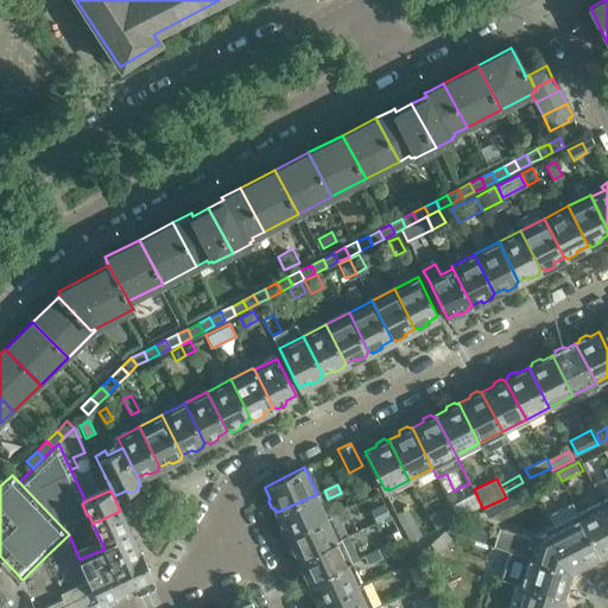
[(475,492),(451,504),(457,517),(481,505),(479,500),(475,492)]
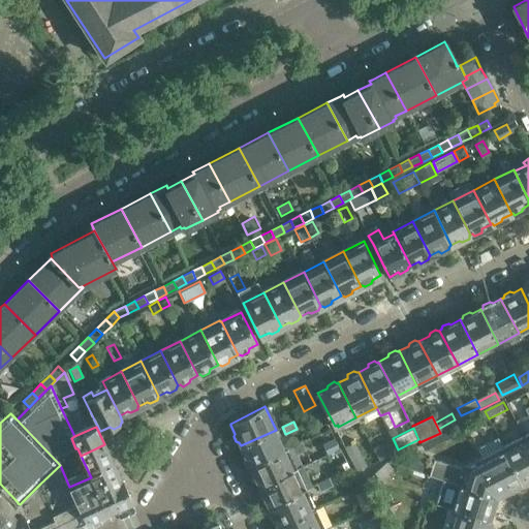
[(276,430),(241,445),(244,454),(243,457),(245,462),(248,463),(250,466),(284,449),(276,430)]
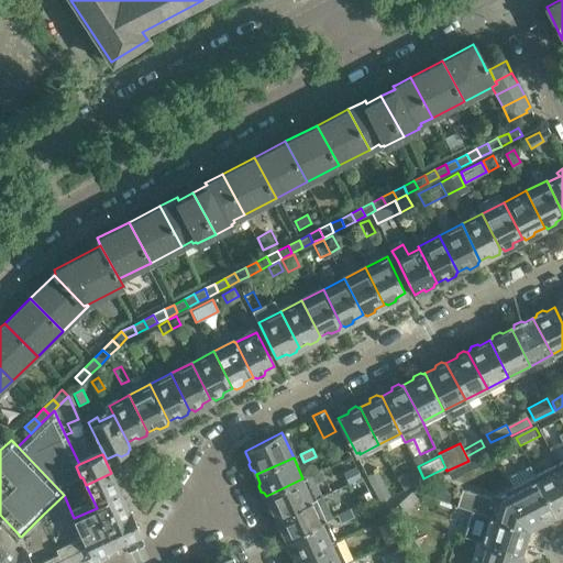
[(471,471),(466,462),(449,471),(452,479),(471,471)]
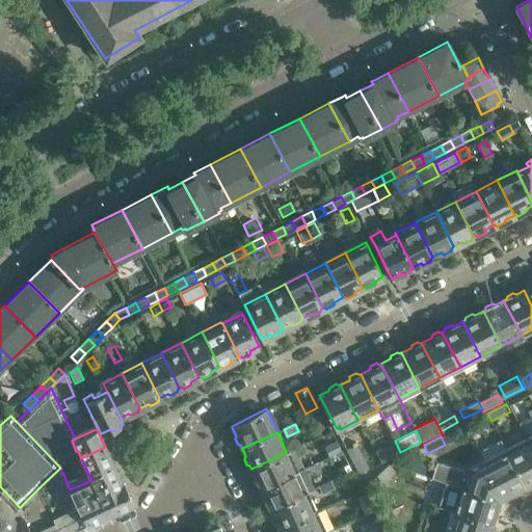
[(287,452),(251,469),(256,477),(254,480),(256,485),(259,485),(260,487),(294,473),(302,469),(296,456),(307,451),(308,453),(316,449),(312,440),(303,444),(287,452)]
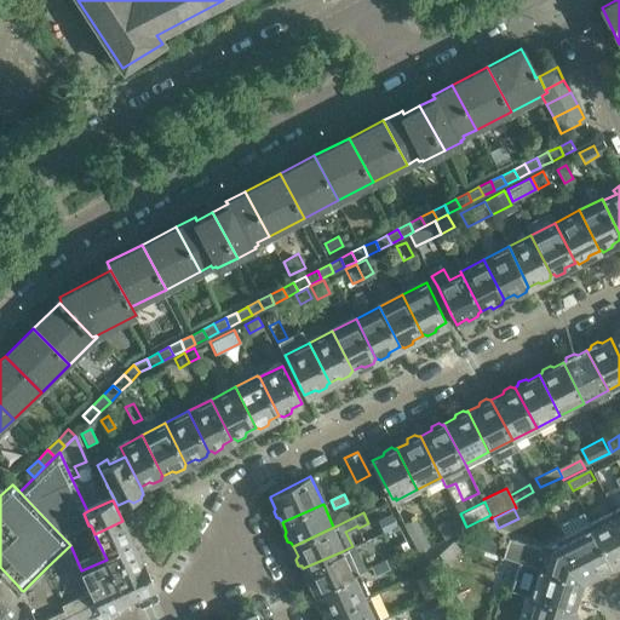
[(385,530),(396,526),(391,515),(380,521),(385,530)]
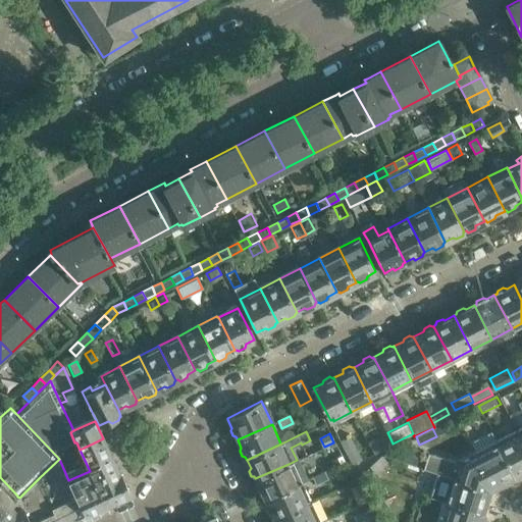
[(521,444),(517,433),(498,445),(515,477),(521,473),(521,444)]
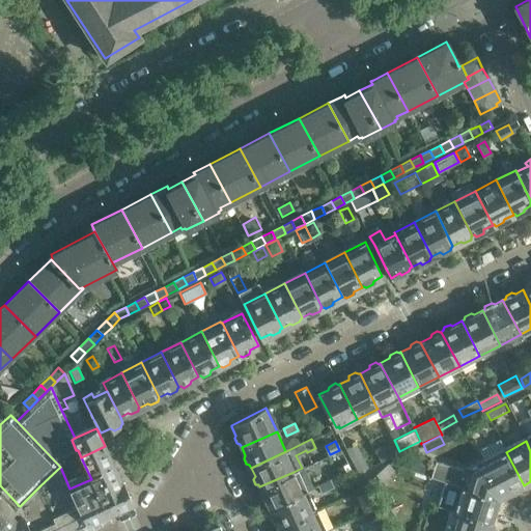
[(357,443),(345,449),(358,473),(368,467),(357,443)]
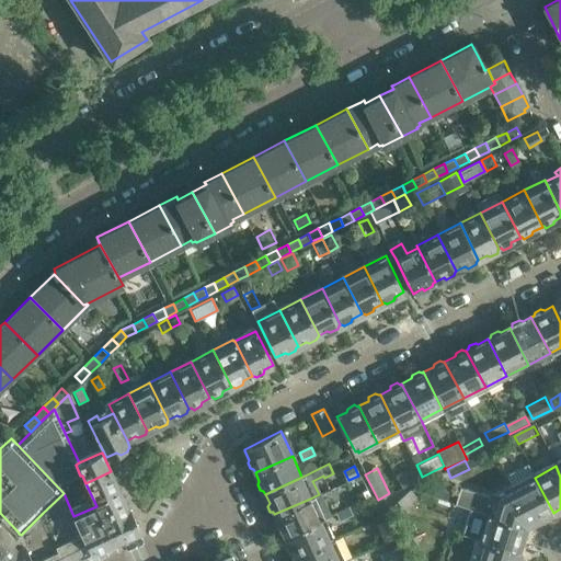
[(86,483),(96,506),(98,508),(123,497),(111,471),(86,483)]
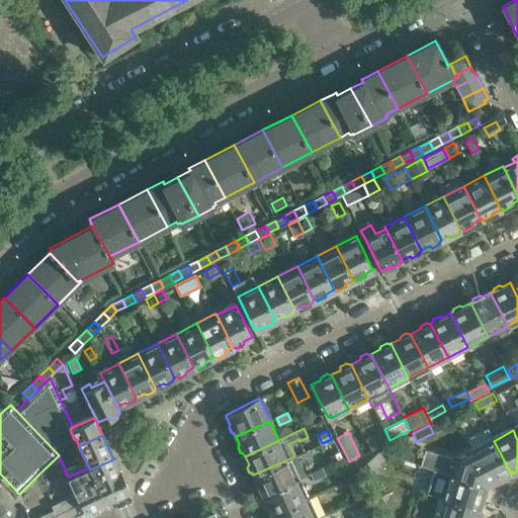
[(375,436),(367,440),(371,450),(385,444),(382,439),(375,436)]
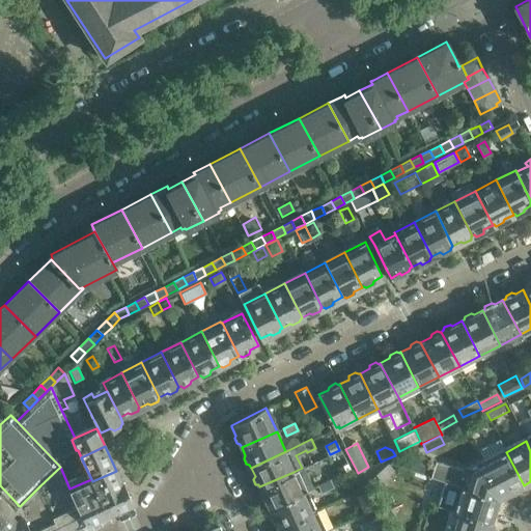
[(463,486),(462,487),(497,499),(524,485),(506,452),(472,469),(467,487),(463,486)]
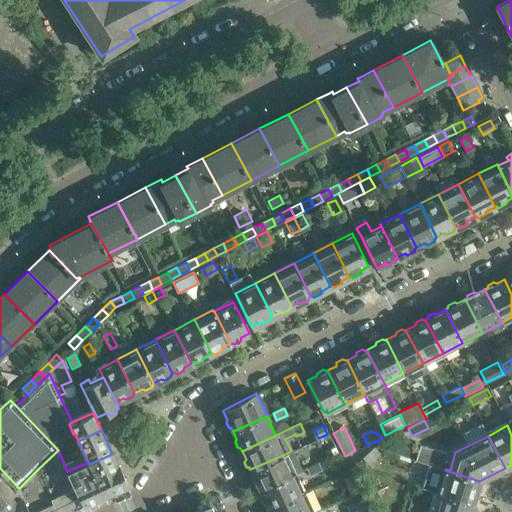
[(409,441),(395,437),(390,450),(405,455),(409,441)]
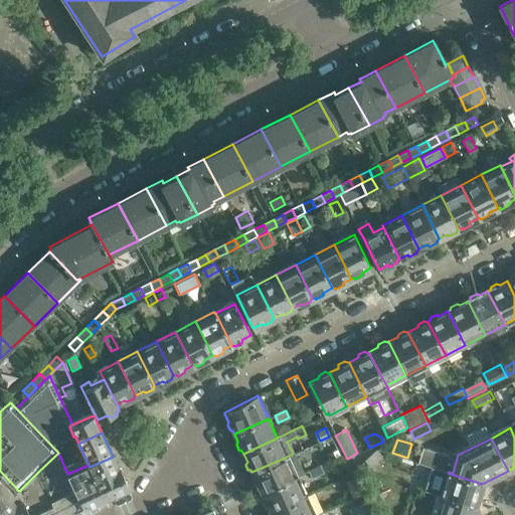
[(422,445),(417,461),(439,467),(443,451),(422,445)]
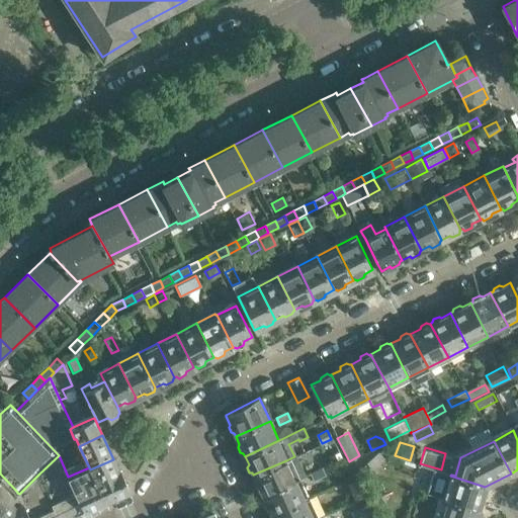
[(286,460),(253,475),(257,484),(256,487),(258,492),(261,492),(262,496),(296,480),(295,480),(290,468),(310,459),(306,451),(294,456),(286,460)]
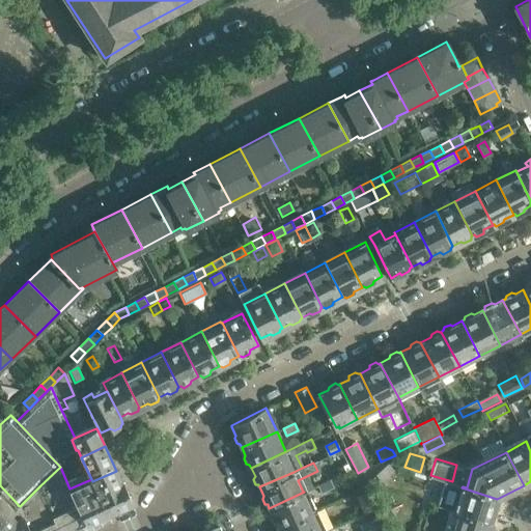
[(340,475),(351,470),(347,464),(337,468),(340,475)]
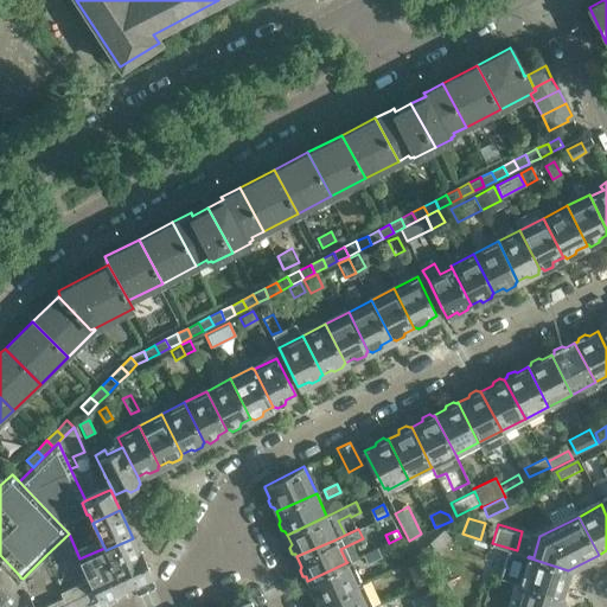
[(451,537),(443,530),(429,544),(436,551),(451,537)]
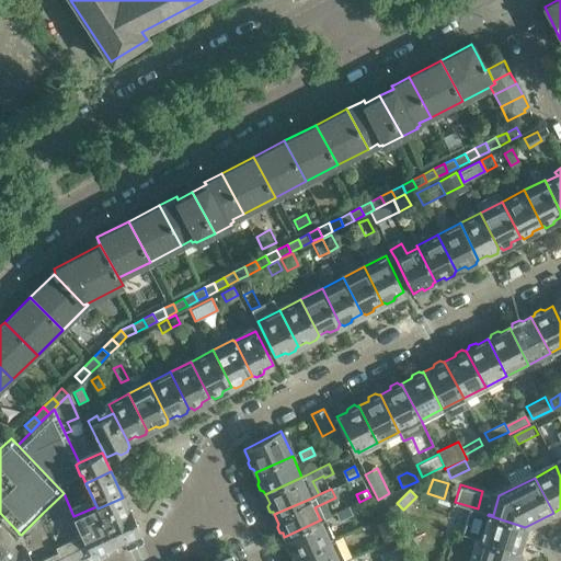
[(64,493),(43,513),(60,549),(59,550),(64,560),(75,560),(92,553),(73,516),(64,493)]
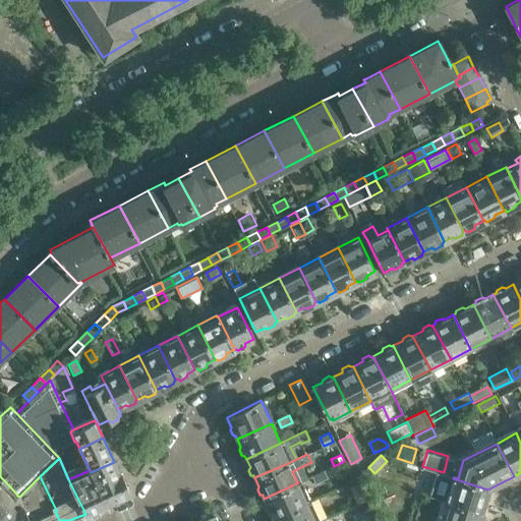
[(114,462),(91,472),(105,505),(129,494),(119,473),(114,462)]
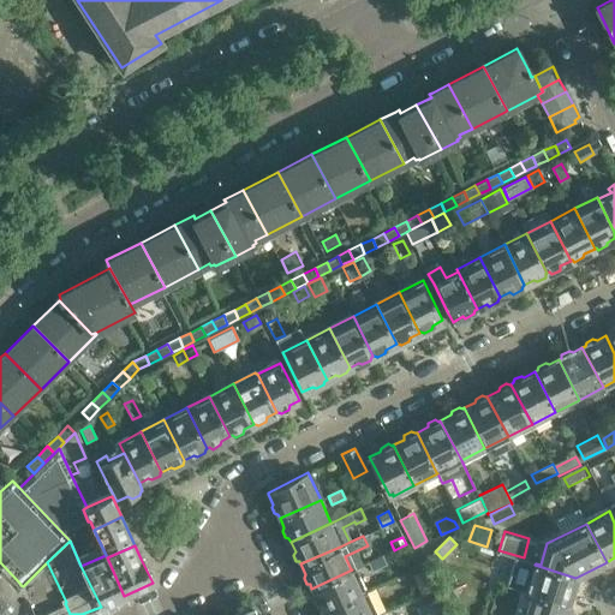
[(106,555),(81,566),(101,607),(124,596),(107,557),(106,555)]
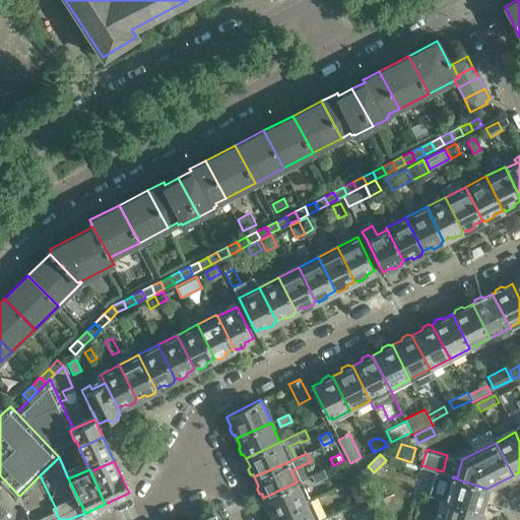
[(322,470),(310,476),(313,483),(325,477),(322,470)]
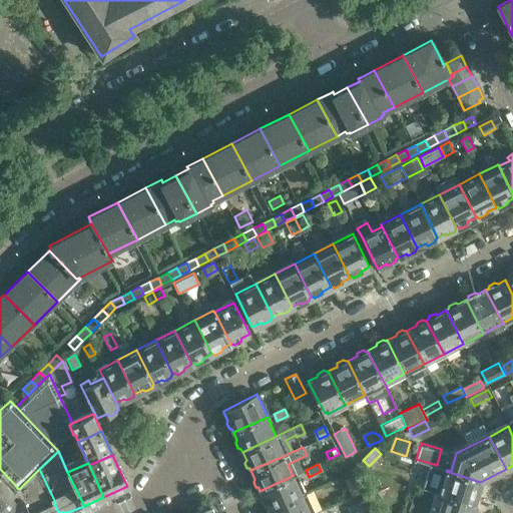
[(0,469),(0,503),(17,487),(0,469)]
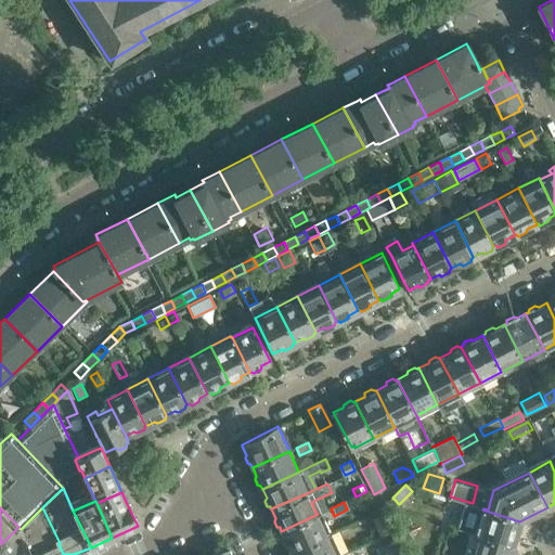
[(21,529),(18,528),(12,534),(17,541),(24,538),(31,554),(63,554),(59,544),(60,543),(42,507),(21,529)]
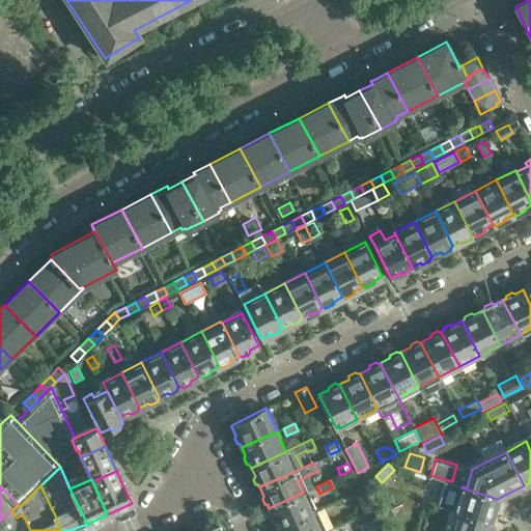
[(462,487),(455,510),(490,521),(497,499),(462,487)]
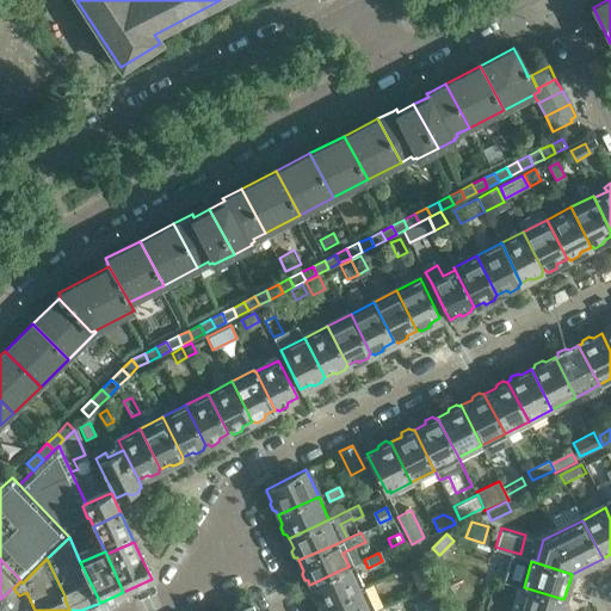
[(350,566),(309,585),(314,593),(312,597),(315,604),(320,605),(320,608),(360,588),(350,566)]
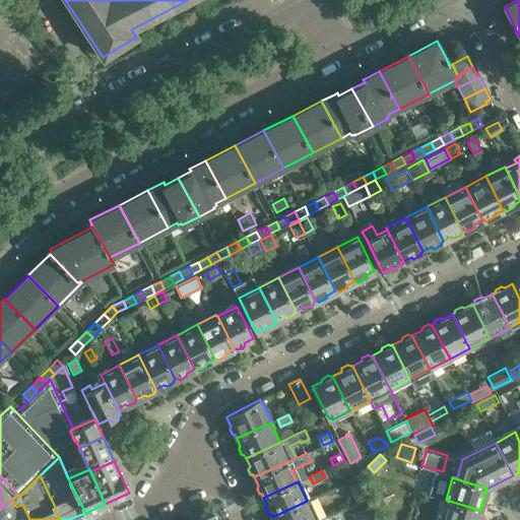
[(354,481),(346,485),(353,501),(361,497),(354,481)]
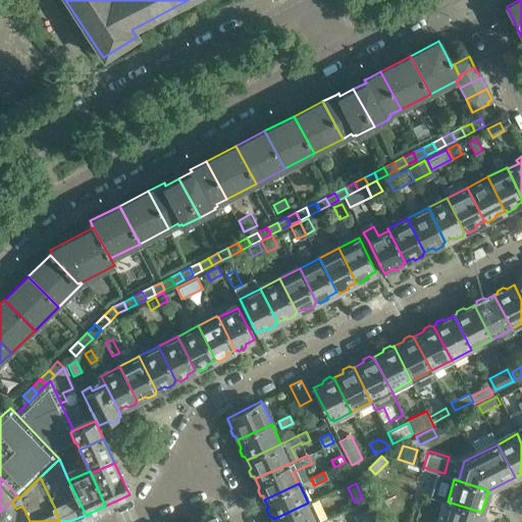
[(17,496),(0,512),(0,521),(30,521),(22,506),(16,509),(11,503),(17,497),(17,496)]
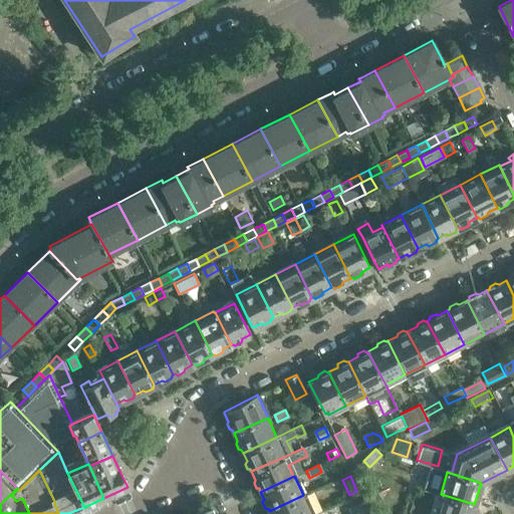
[(474,504),(441,494),(440,495),(444,496),(439,513),(438,513),(478,513),(474,506),(474,504)]
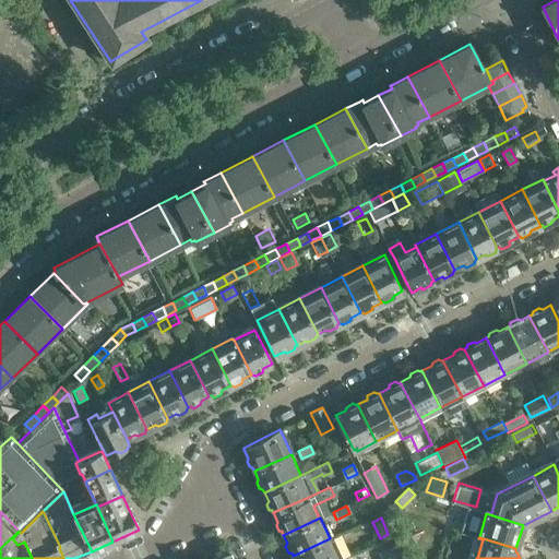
[(339,558),(330,538),(293,556),(294,558),(339,558)]
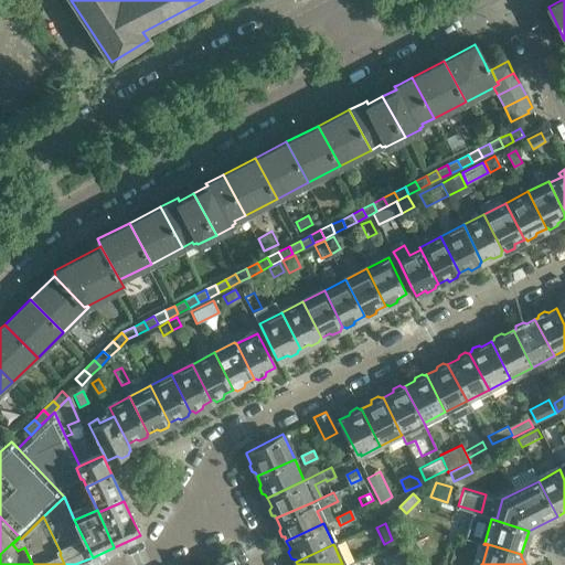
[(391,564),(400,561),(394,547),(390,548),(385,564),(391,564)]
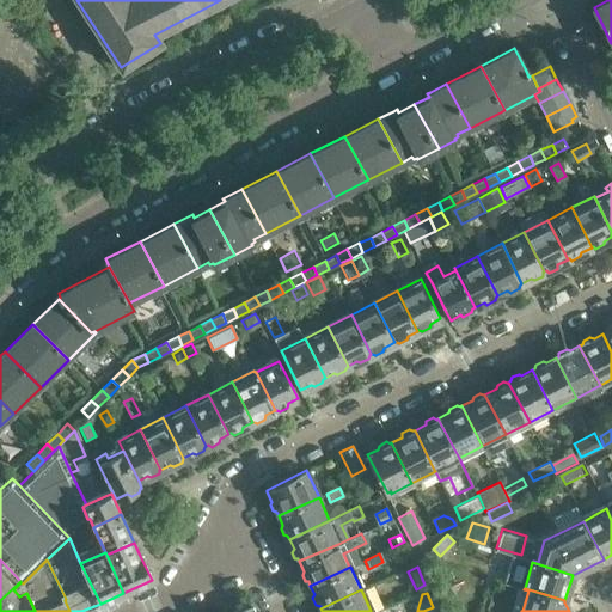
All buildings are outlined.
